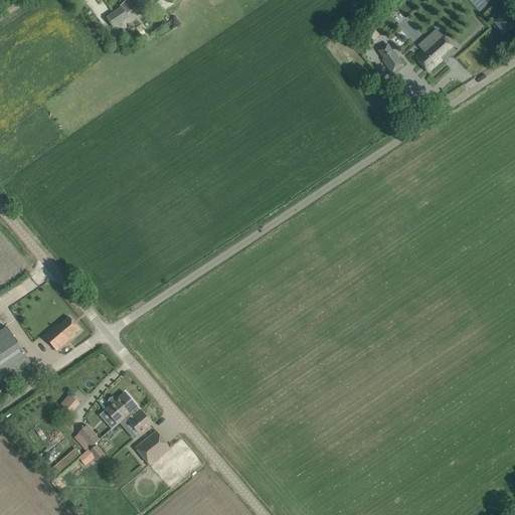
[(144,0),(131,0),(139,9),(147,3),(144,0)]
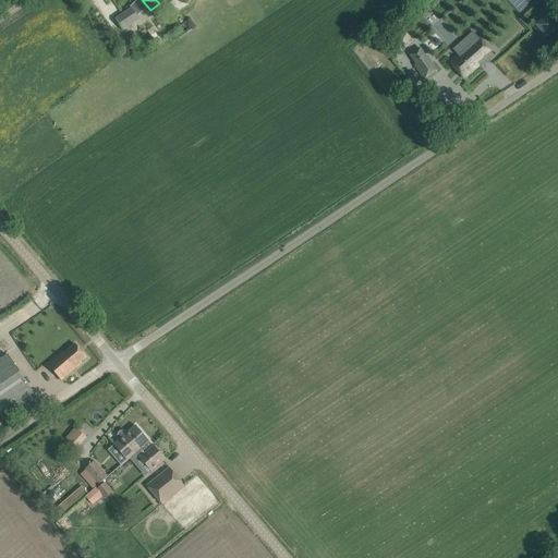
[(508,0),(519,12),(531,0),(508,0)]
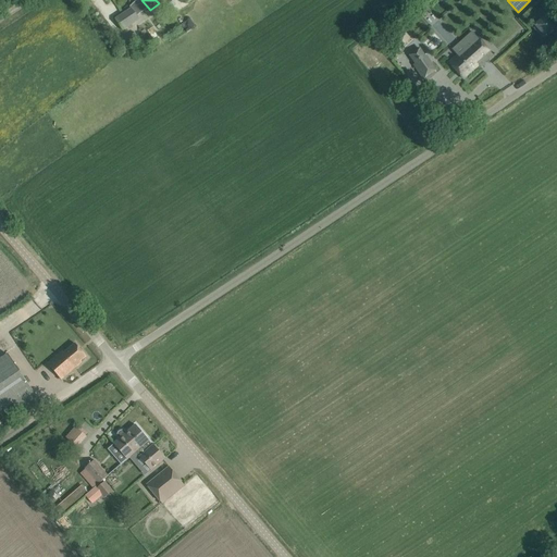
[(130,9),(115,19),(123,31),(138,21),(130,9)]
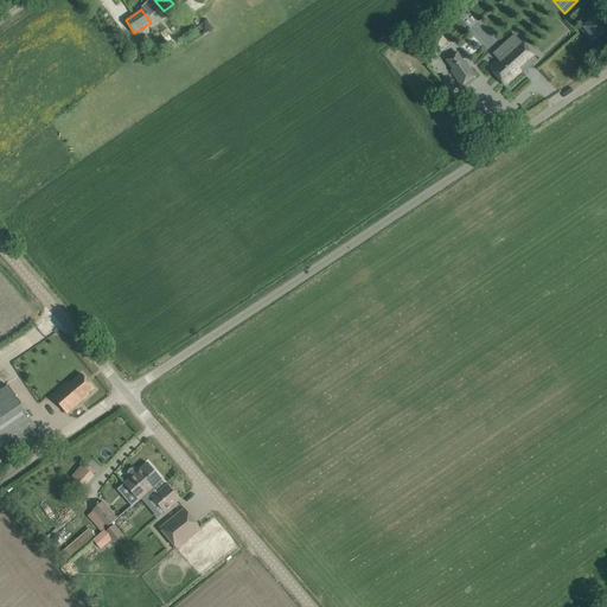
[(606,34),(606,12),(595,23),(606,36),(606,34)]
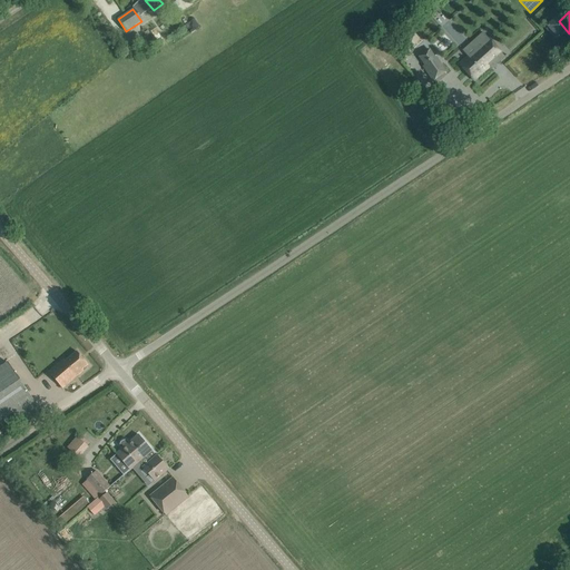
[(468,57),(459,65),(474,81),(490,67),(492,69),(504,57),(489,39),(483,32),(463,51),(465,53),(468,57)]
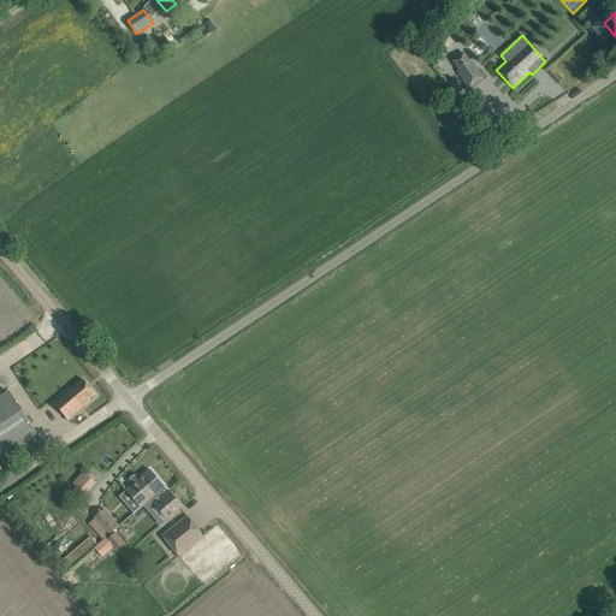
[(471,63),(457,72),(468,88),(483,78),(471,63)]
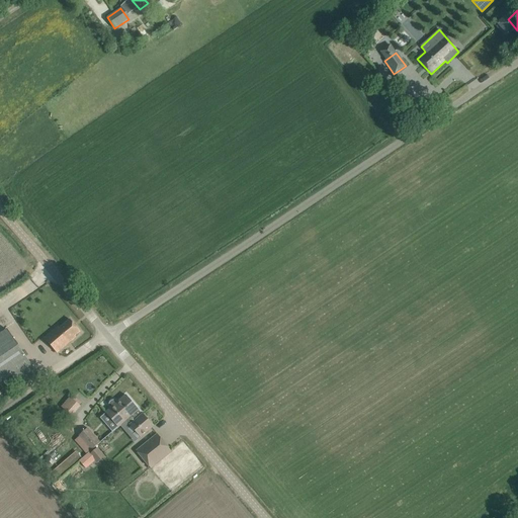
[(45,339),(57,353),(76,337),(75,336),(80,332),(70,320),(60,328),(59,327),(51,333),(45,339)]
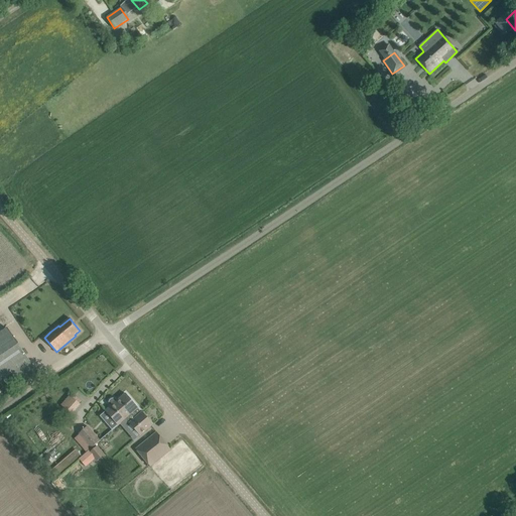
[(0,335),(0,383),(30,363),(8,330),(0,335)]
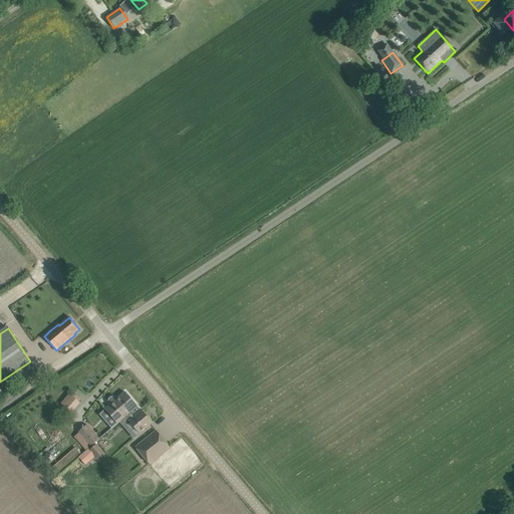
[(117,424),(125,417),(134,410),(138,415),(142,411),(124,392),(104,410),(117,424)]
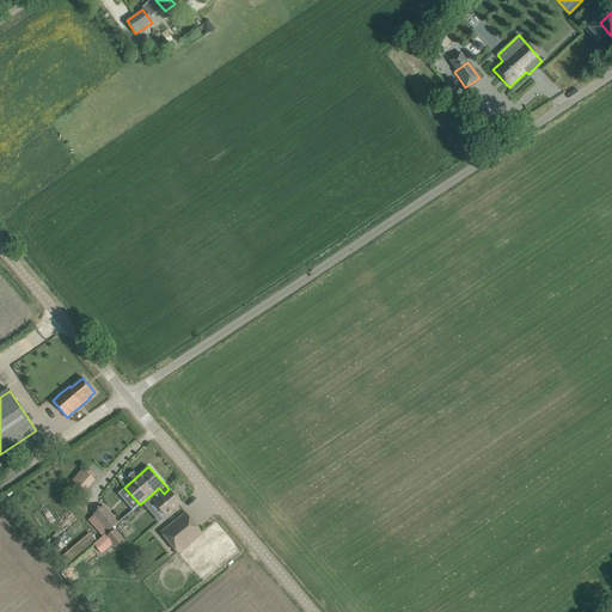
[(86,493),(96,482),(83,469),(72,481),(86,493)]
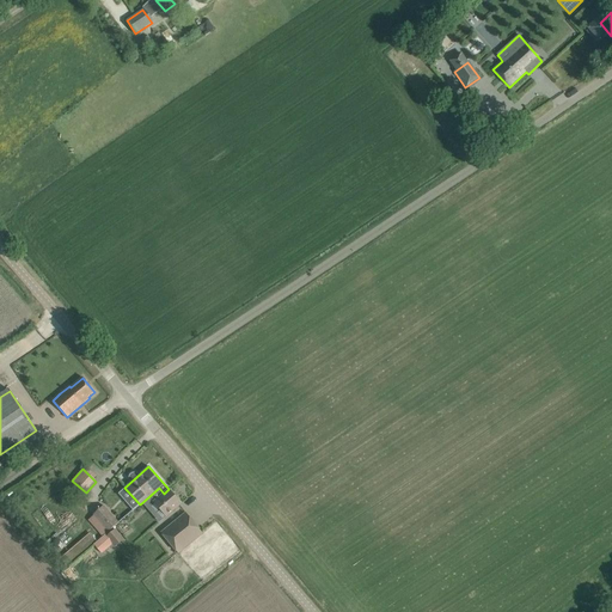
[(166,516),(172,512),(181,505),(169,489),(164,494),(159,488),(150,496),(166,516)]
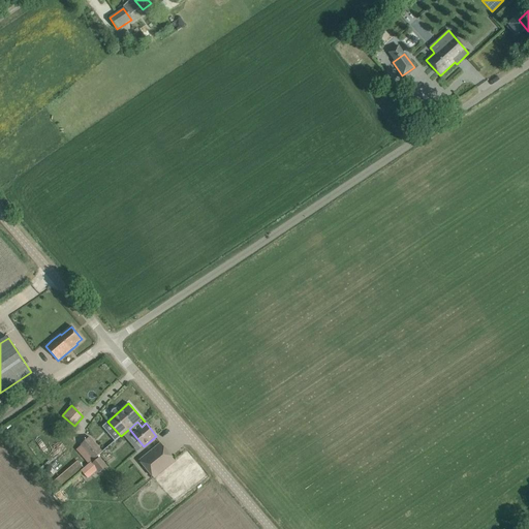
[(88,462),(92,458),(94,460),(102,453),(89,437),(81,444),(82,446),(78,450),(88,462)]
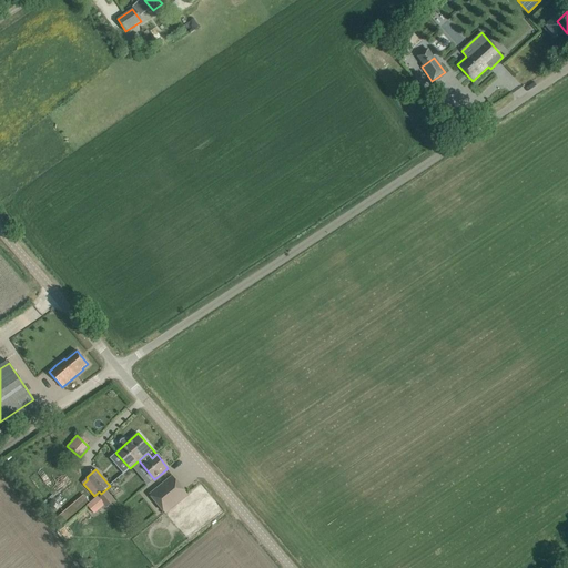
[(165,514),(180,501),(189,495),(172,475),(163,483),(150,495),(165,514)]
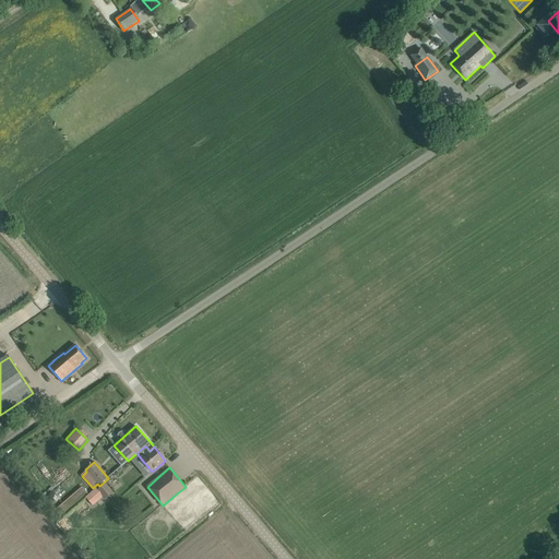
[(105,499),(114,492),(106,483),(97,489),(96,488),(85,497),(93,506),(103,497),(105,499)]
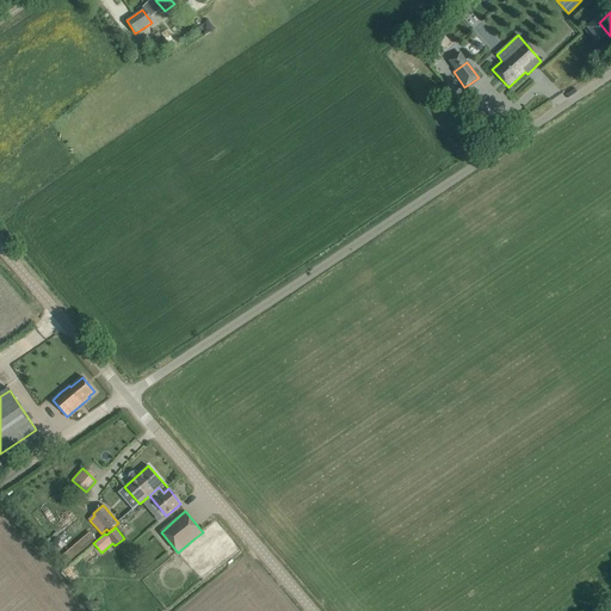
[(97,541),(90,532),(60,557),(67,566),(97,541)]
